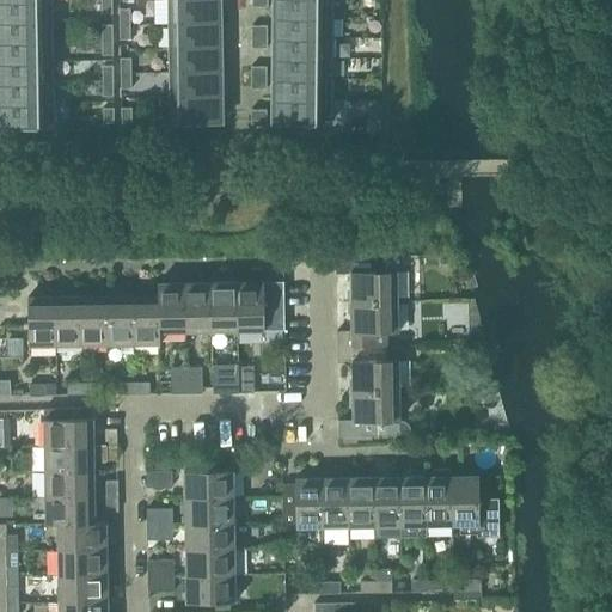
[(53,0),(0,0),(0,19),(54,19),(53,0)]
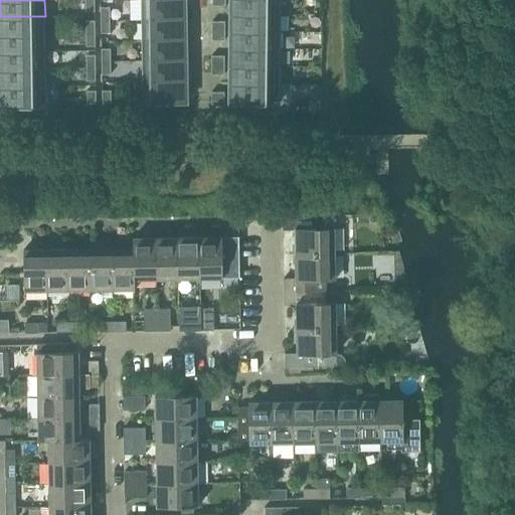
[(95,0),(84,0),(86,11),(95,11),(95,0)]
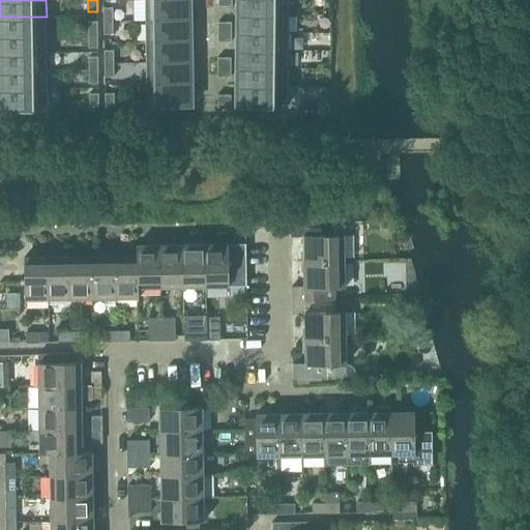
[(189,0),(146,0),(147,20),(190,20),(189,0)]
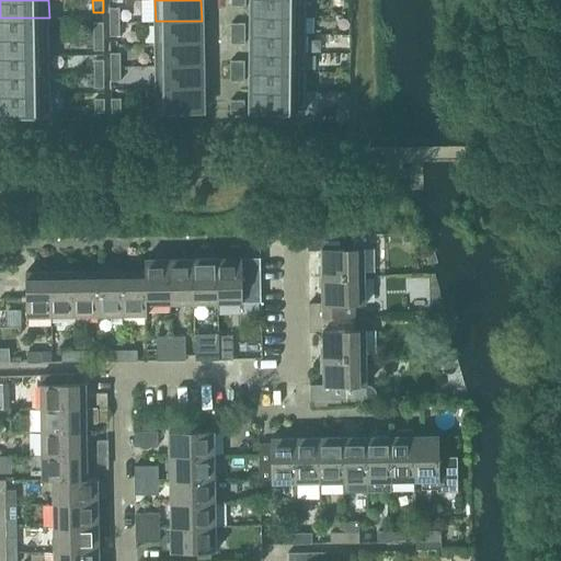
[(252,0),(252,15),(306,15),(306,0),(252,0)]
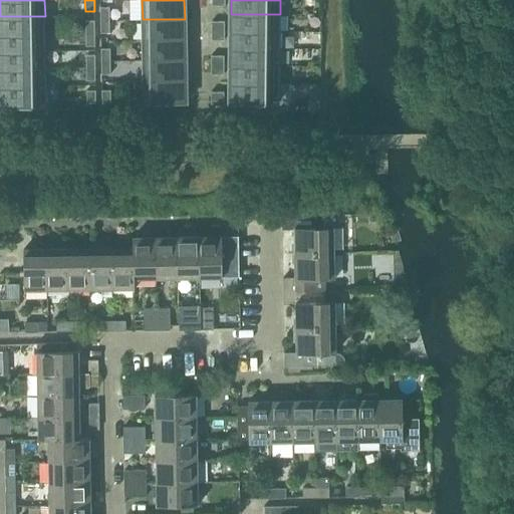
[(109,7),(100,7),(100,20),(109,20),(109,7)]
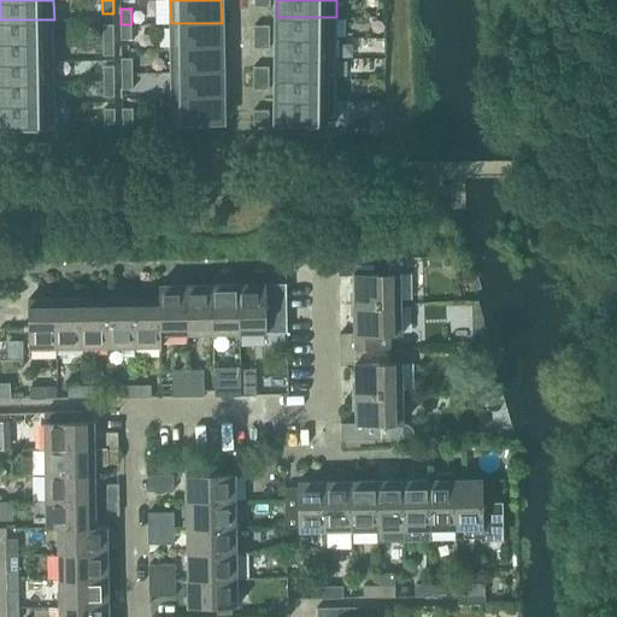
[(277,17),(277,37),(336,37),(336,17),(277,17)]
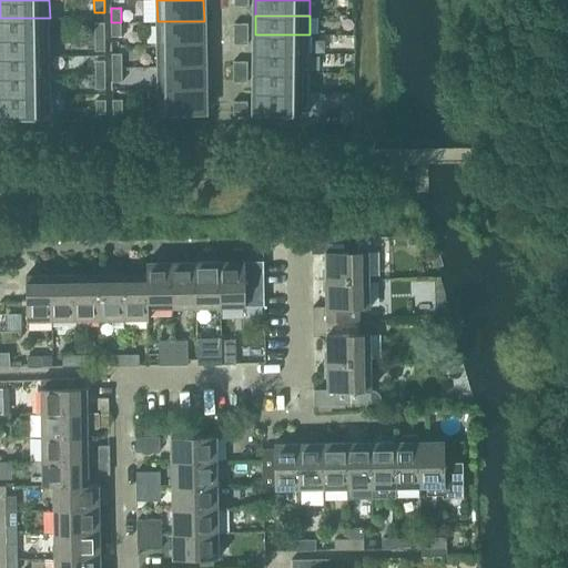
[(50,18),(0,18),(0,38),(50,38),(50,18)]
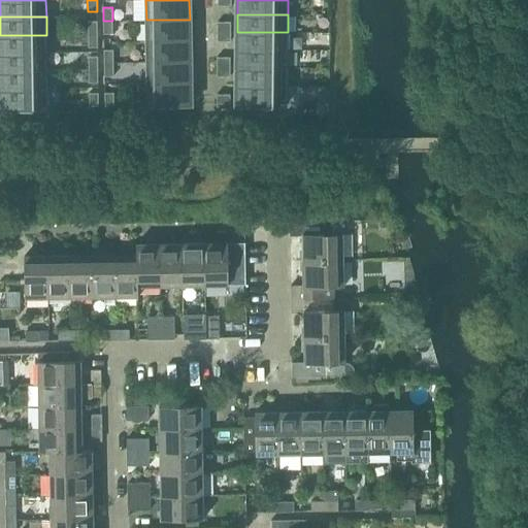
[(190,20),(146,20),(146,41),(190,40),(190,20)]
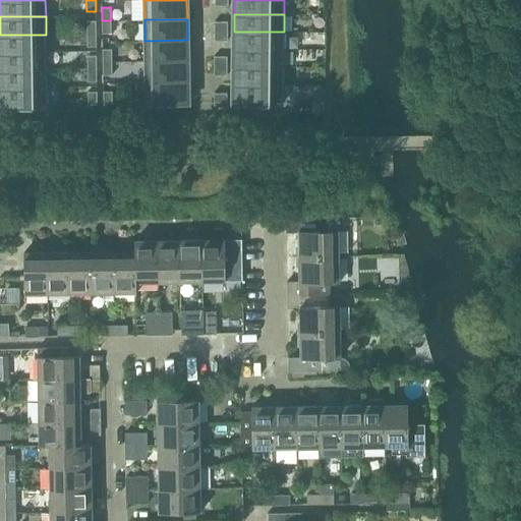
[(96,20),(87,20),(87,34),(97,34),(96,20)]
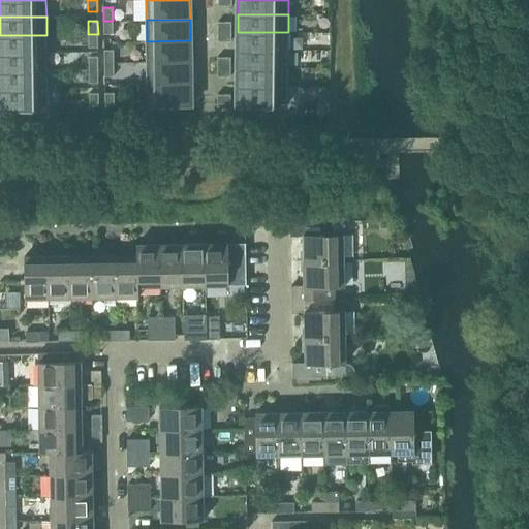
[(113,21),(103,21),(103,34),(114,33),(113,21)]
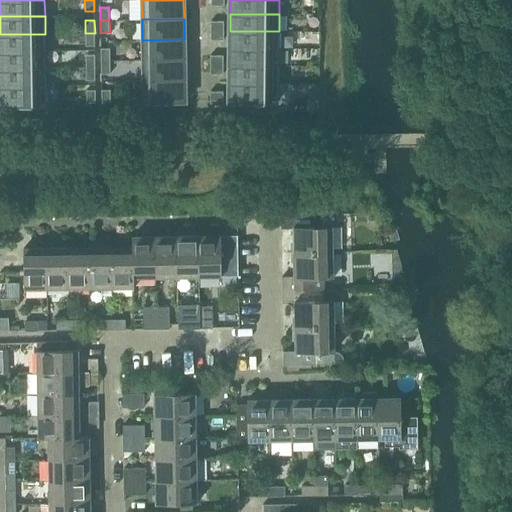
[(224,21),(211,21),(211,30),(224,30),(224,21)]
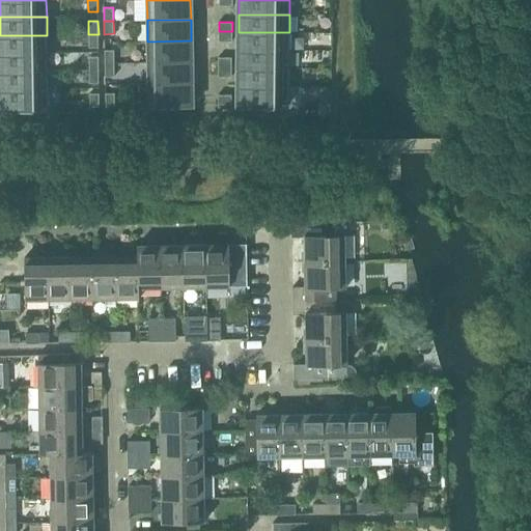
[(232,31),(219,31),(219,42),(232,42),(232,31)]
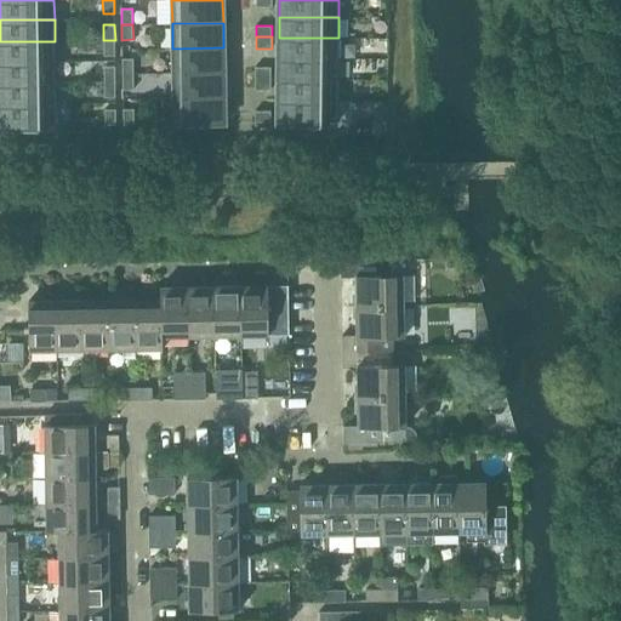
[(279,38),(279,58),(339,60),(339,38),(279,38)]
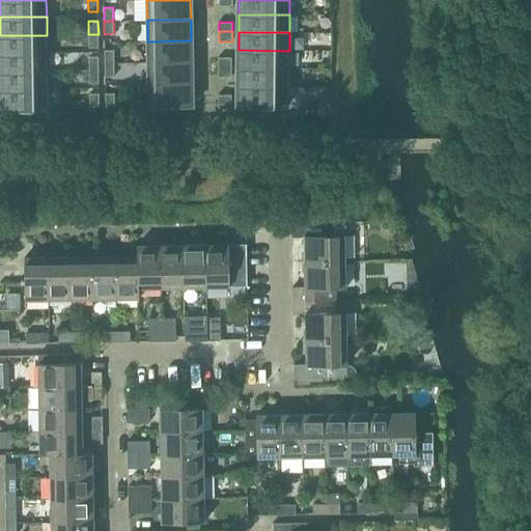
[(99,34),(88,34),(89,48),(99,48),(99,34)]
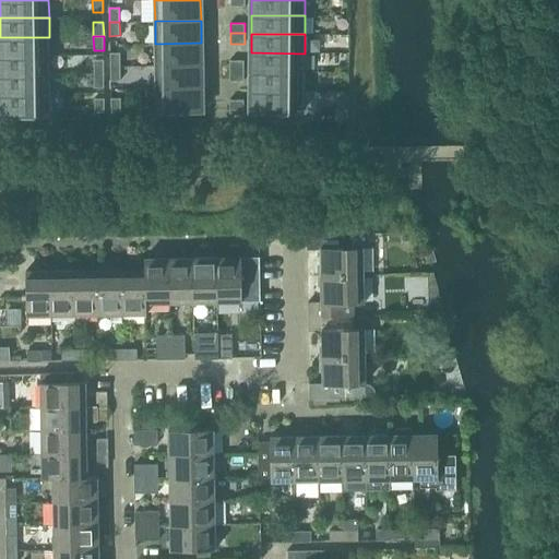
[(49,37),(0,37),(0,56),(49,56),(49,37)]
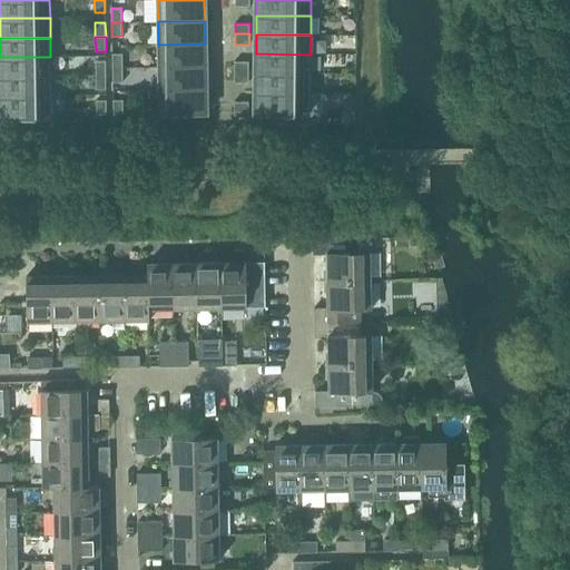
[(205,43),(158,45),(159,67),(206,67),(205,43)]
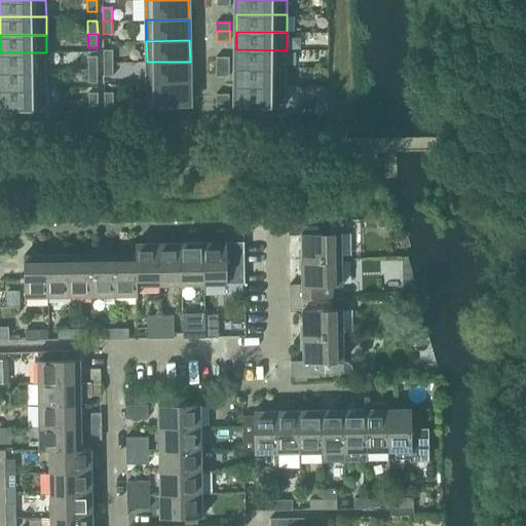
[(113,49),(104,49),(104,63),(113,63),(113,49)]
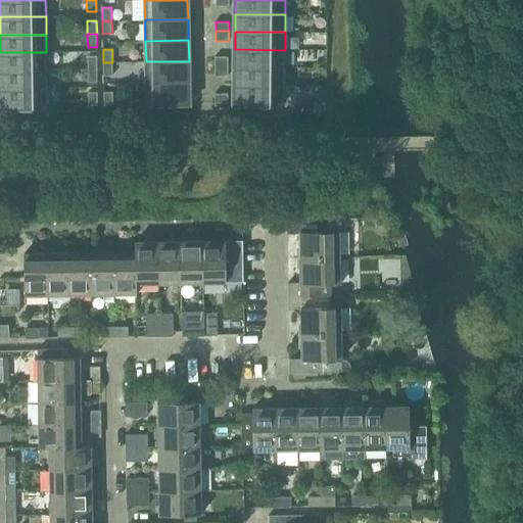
[(235,49),(235,66),(285,67),(285,50),(235,49)]
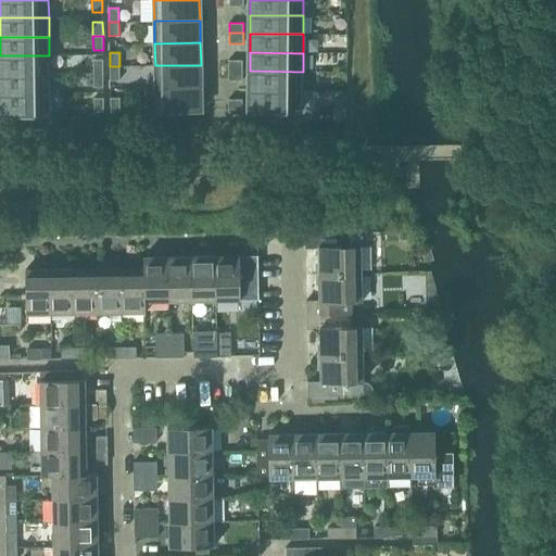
[(49,55),(0,55),(0,75),(50,74),(49,55)]
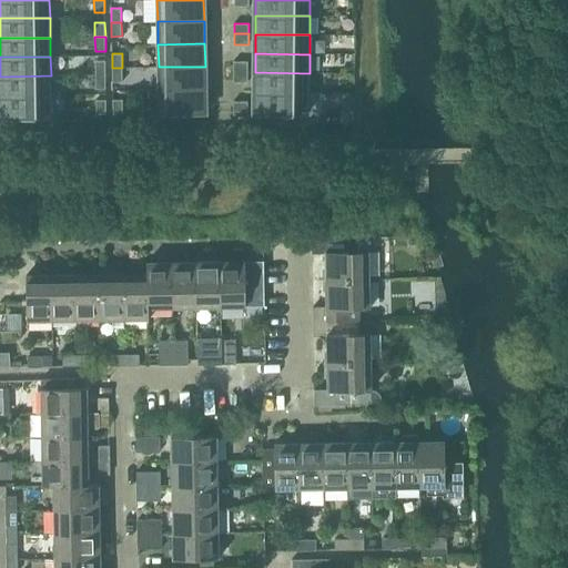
[(105,60),(95,60),(95,74),(105,74),(105,60)]
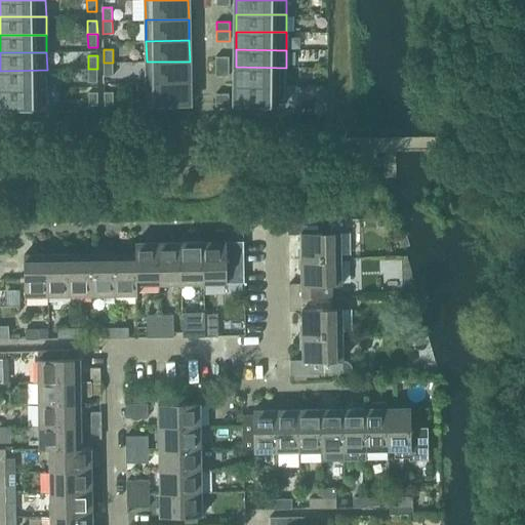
[(229,56),(215,56),(215,67),(229,67),(229,56)]
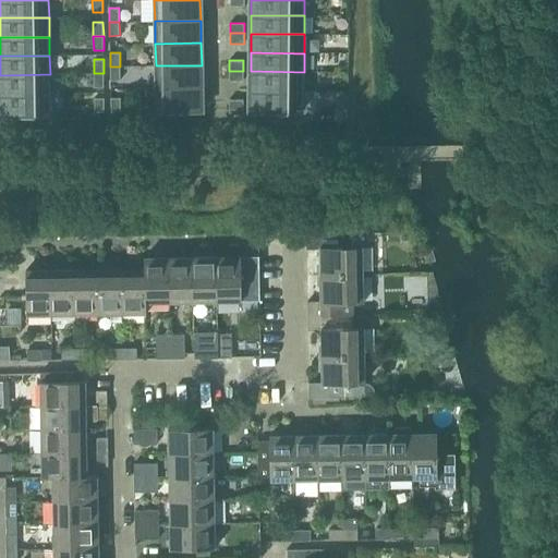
[(202,65),(156,65),(156,88),(202,87),(202,65)]
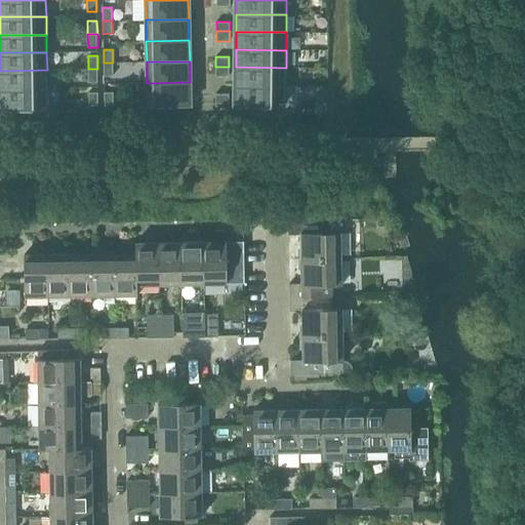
[(113,63),(104,63),(104,76),(113,76),(113,63)]
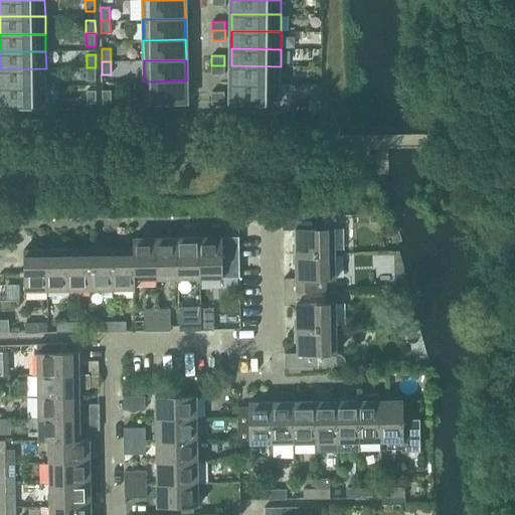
[(224,65),(211,65),(211,74),(224,74),(224,65)]
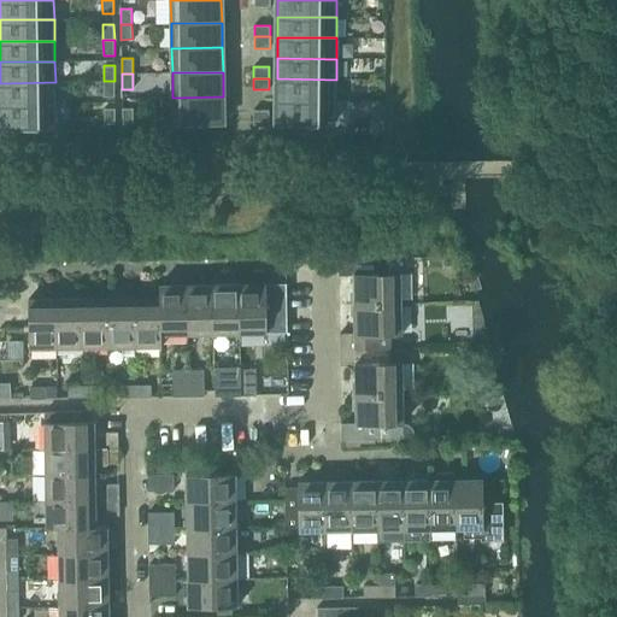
[(277,78),(277,100),(335,100),(336,80),(277,78)]
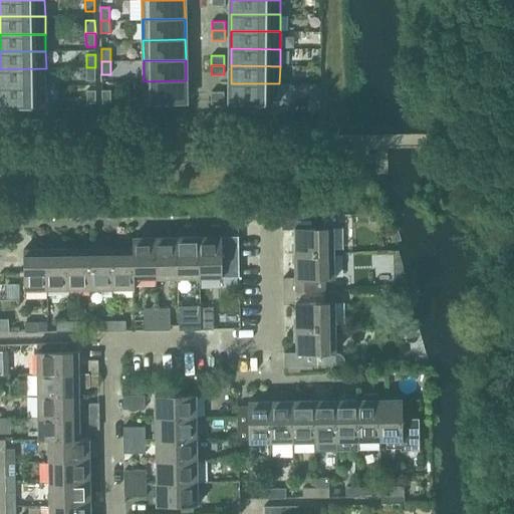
[(95,67),(86,67),(86,68),(86,80),(95,80),(95,67)]
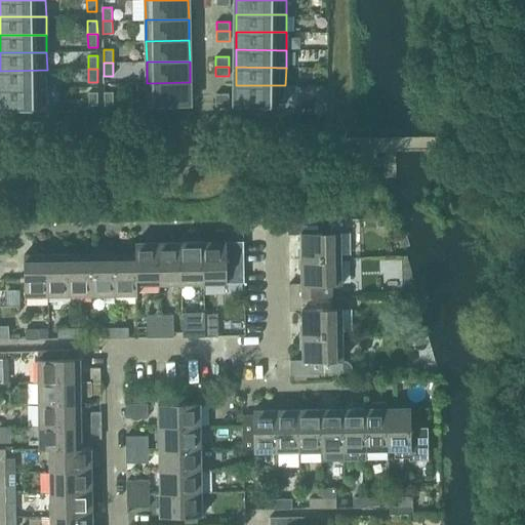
[(47,70),(0,71),(0,88),(47,88),(47,70)]
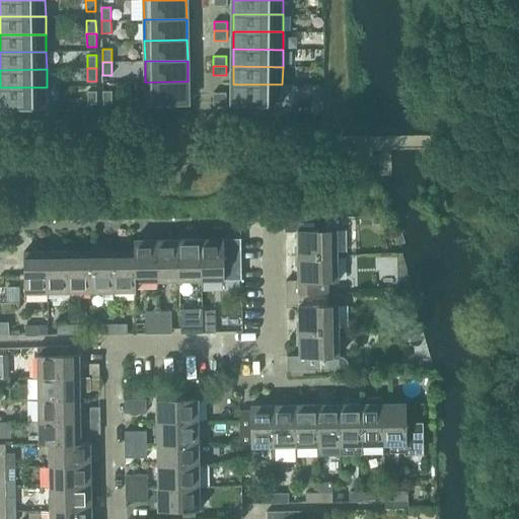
[(188,81),(145,82),(145,103),(188,103),(188,81)]
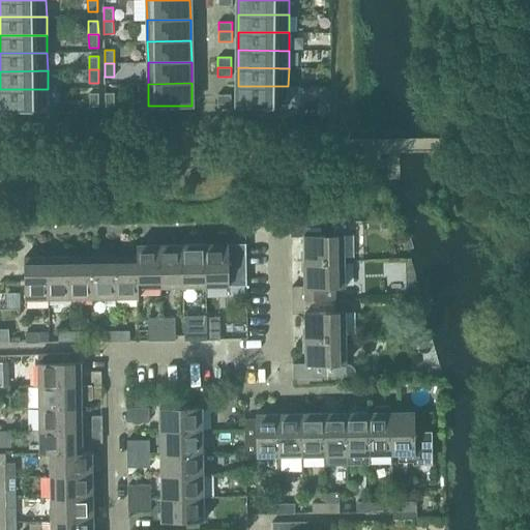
[(238,86),(237,105),(288,105),(288,86),(238,86)]
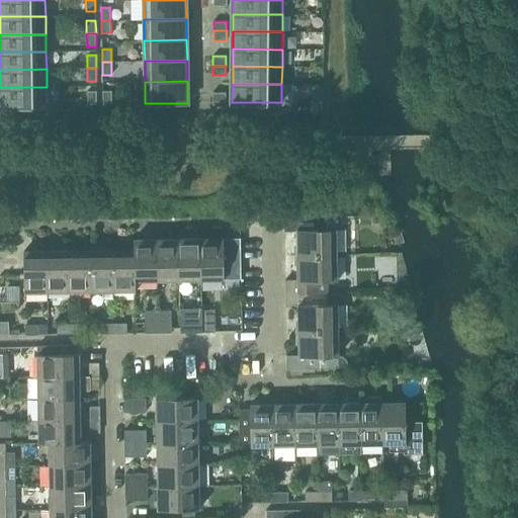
[(47,87),(0,87),(0,105),(47,105),(47,87)]
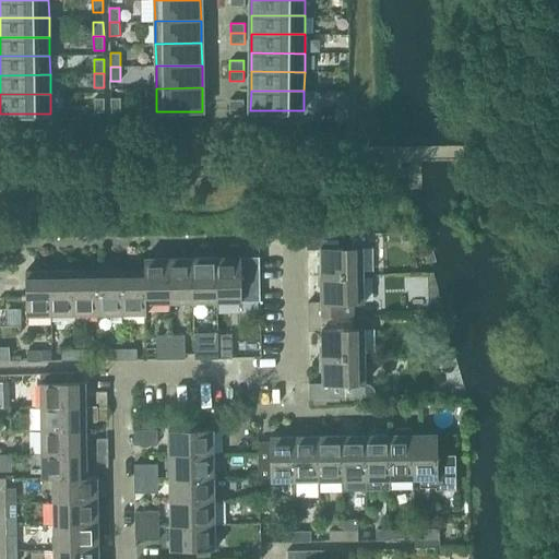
[(105,98),(94,98),(95,113),(105,113),(105,98)]
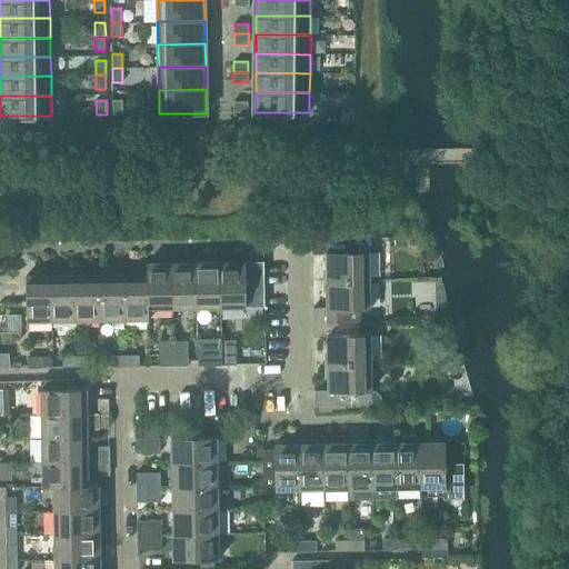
[(123,100),(112,100),(113,115),(123,115),(123,100)]
